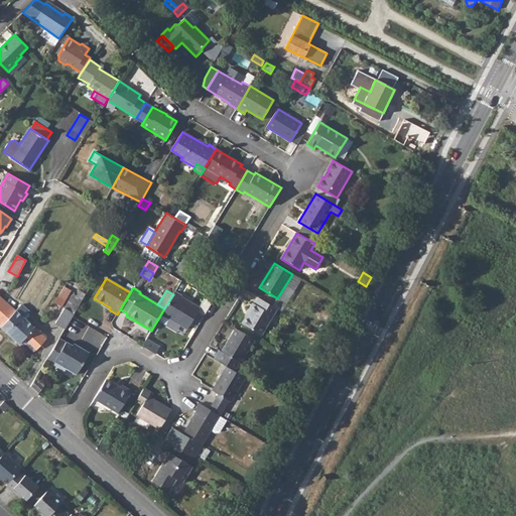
[(161,313),(187,330),(197,313),(203,317),(214,300),(206,295),(199,307),(181,296),(181,295),(174,291),(173,294),(164,308),(161,313)]
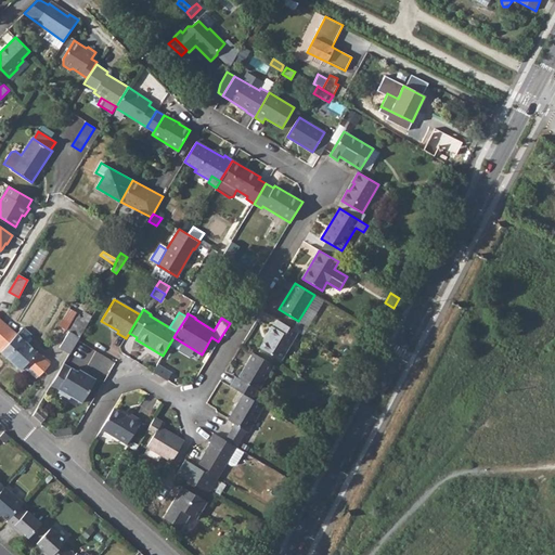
[(0,350),(1,351),(16,334),(3,322),(0,319),(0,350)]
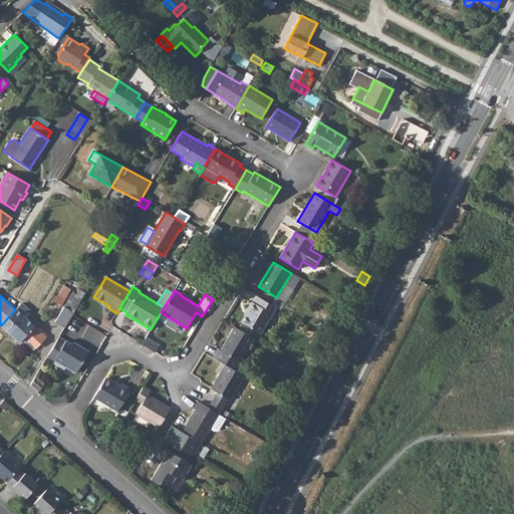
[(63,329),(80,300),(70,295),(54,324),(63,329)]
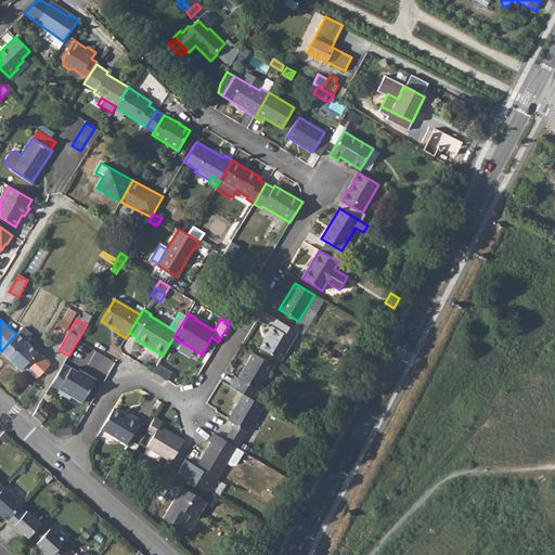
[(281,360),(298,332),(278,320),(273,327),(272,325),(260,347),(281,360)]
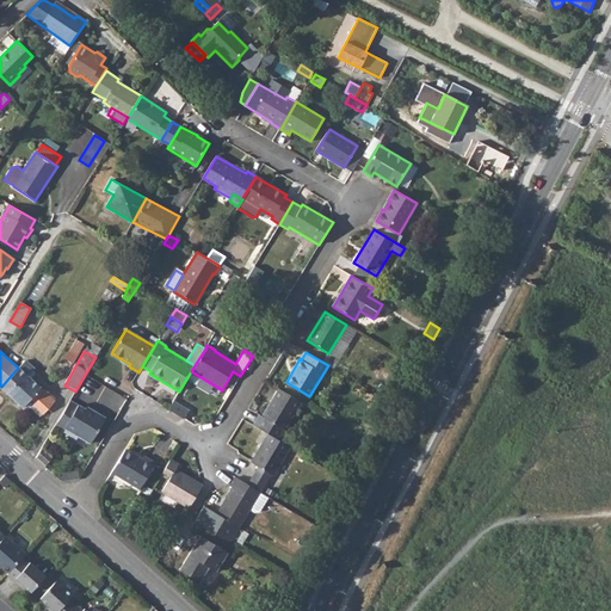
[(1,387),(11,396),(28,376),(34,370),(35,368),(26,359),(18,368),(1,387)]
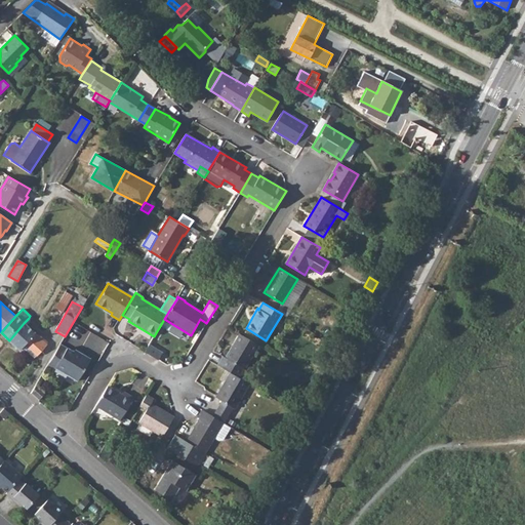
[(47,345),(27,325),(24,323),(9,340),(19,350),(25,345),(38,356),(47,345)]
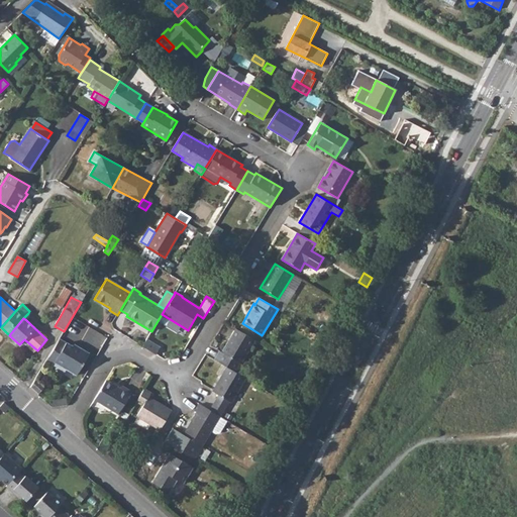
[(219,350),(214,359),(227,368),(238,374),(243,365),(240,364),(254,340),(235,328),(221,351),(219,350)]
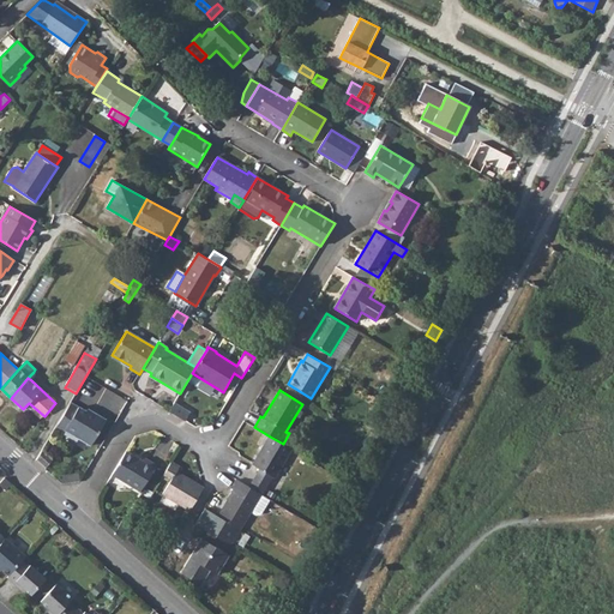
[(91,446),(106,420),(88,409),(86,411),(71,402),(55,427),(64,432),(64,431),(91,446)]
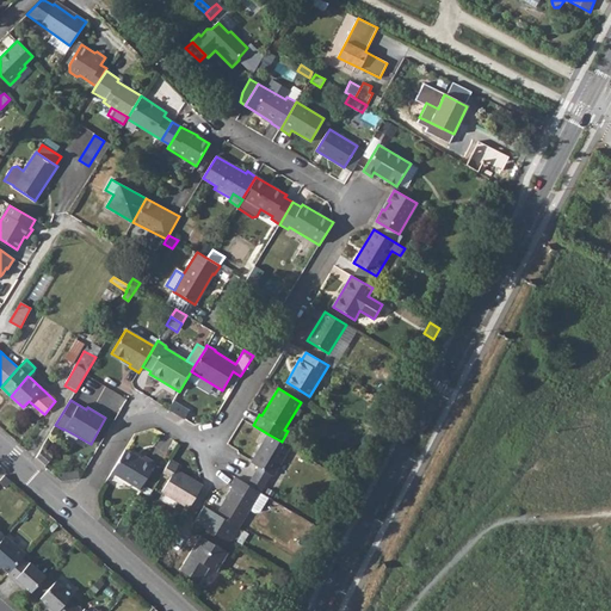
[(189,411),(173,402),(168,409),(184,419),(189,411)]
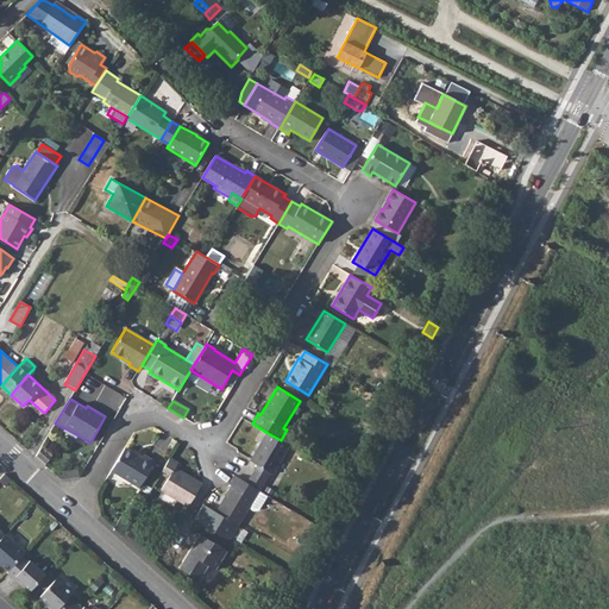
[(363,438),(372,443),(375,438),(366,432),(363,438)]
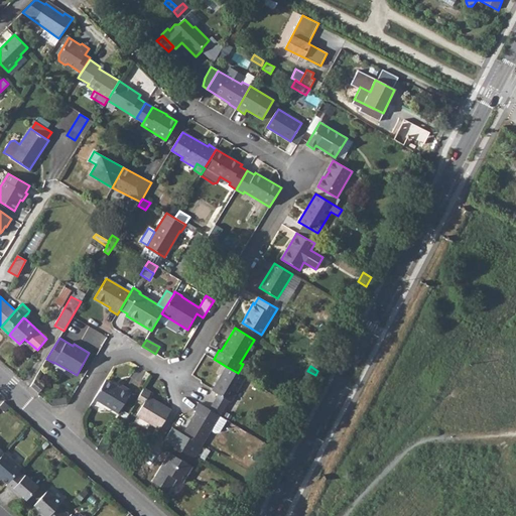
[(231,402),(245,377),(238,373),(227,367),(212,391),(219,394),(228,400),(231,402)]
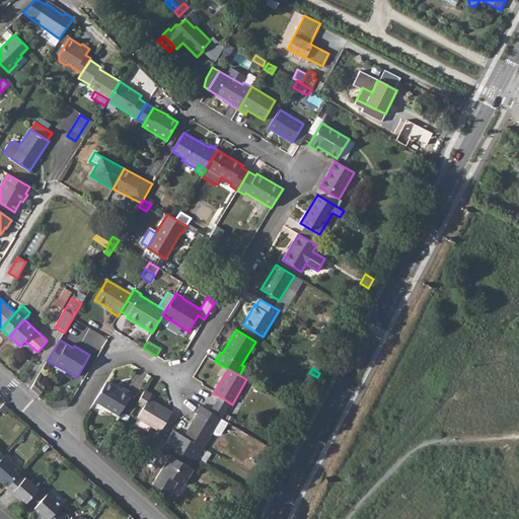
[(311,386),(317,377),(309,373),(304,381),(311,386)]
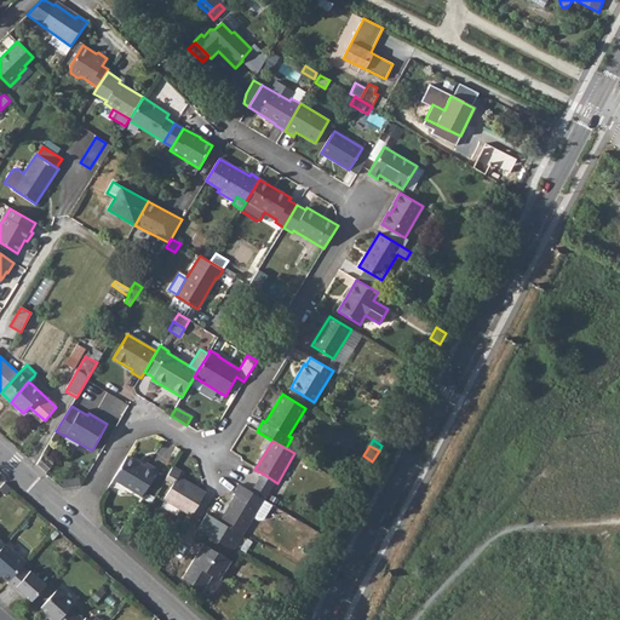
[(46,472),(53,464),(42,455),(36,464),(46,472)]
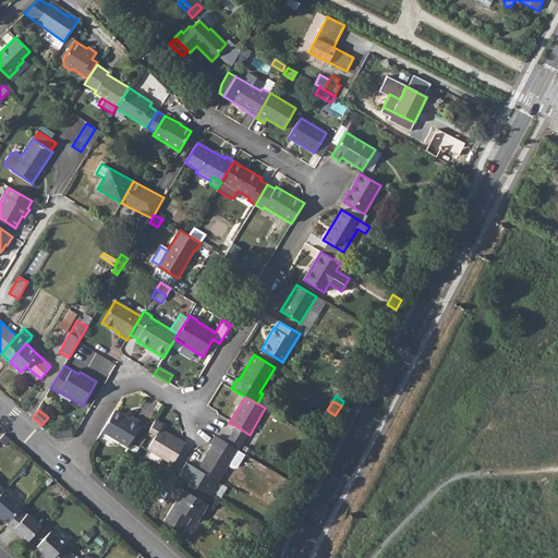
[(128,446),(142,423),(131,416),(129,420),(114,411),(102,431),(128,446)]
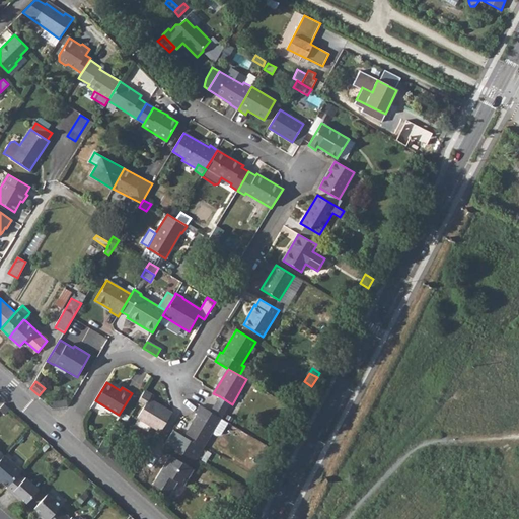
[(160,432),(172,412),(150,398),(152,394),(144,390),(137,403),(143,408),(137,418),(160,432)]
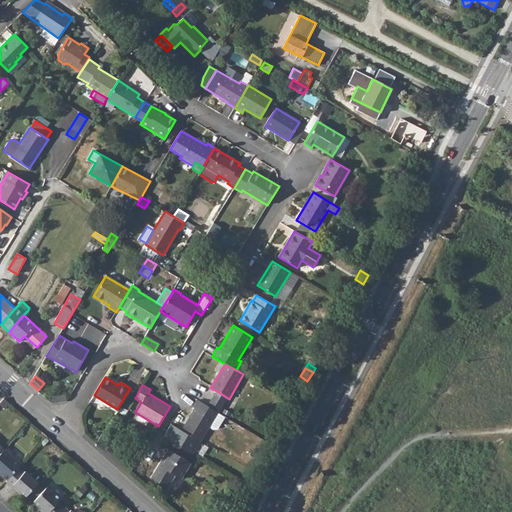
[(217,391),(208,406),(217,412),(226,397),(217,391)]
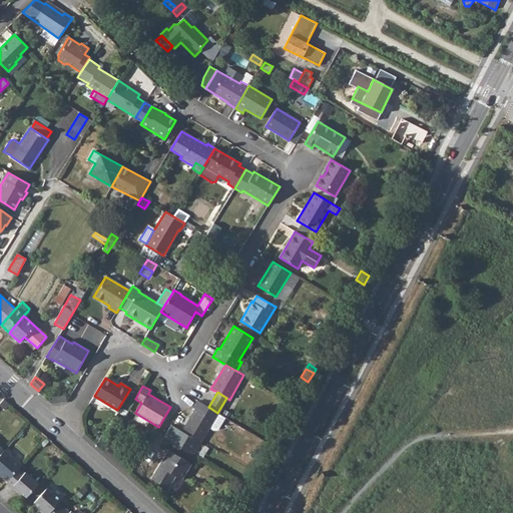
[(51,397),(51,405),(66,403),(65,396),(51,397)]
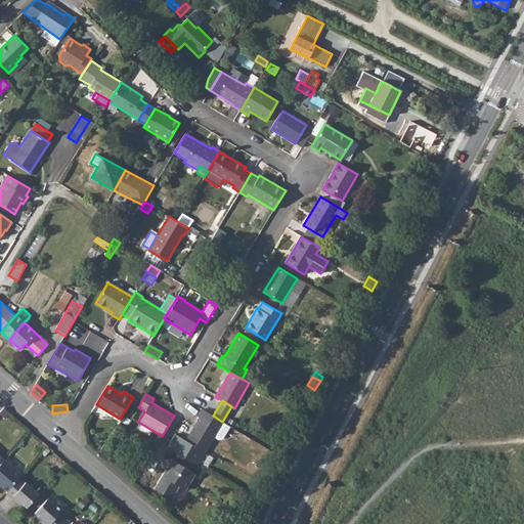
[(0,410),(0,413),(4,418),(9,412),(4,407),(0,410)]
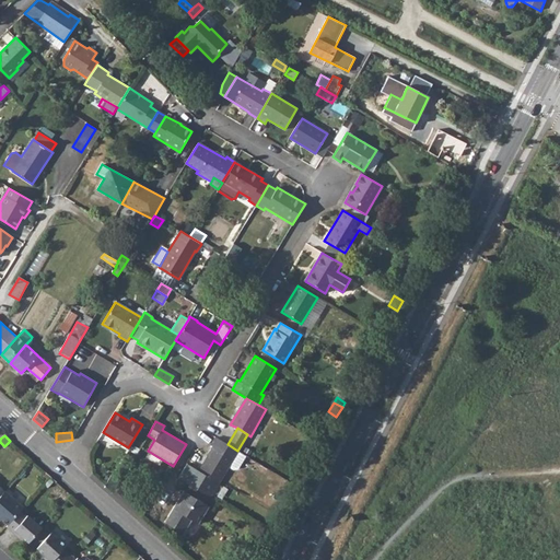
[(178,478),(209,497),(211,494),(218,483),(228,467),(237,451),(228,444),(216,438),(210,445),(213,447),(198,471),(187,464),(178,478)]
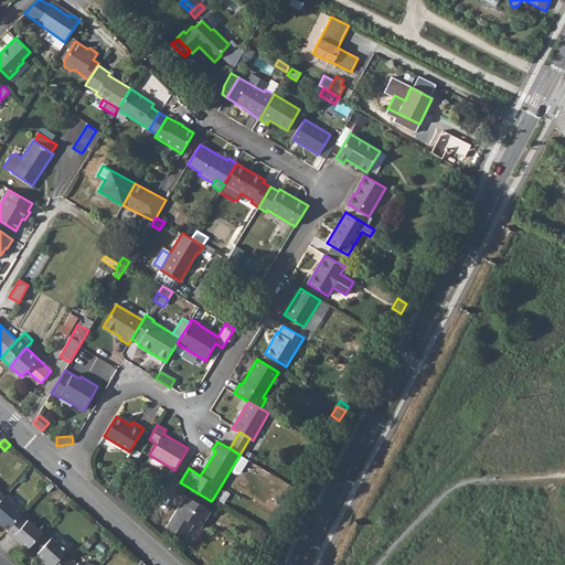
[(315,462),(324,447),(317,443),(307,458),(315,462)]
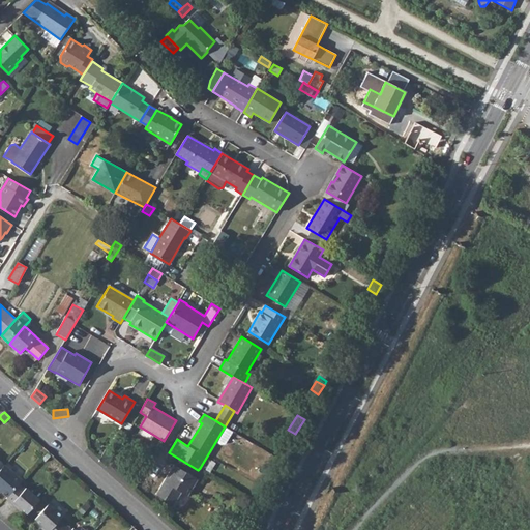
[(225,444),(233,432),(225,427),(215,442),(221,445),(225,444)]
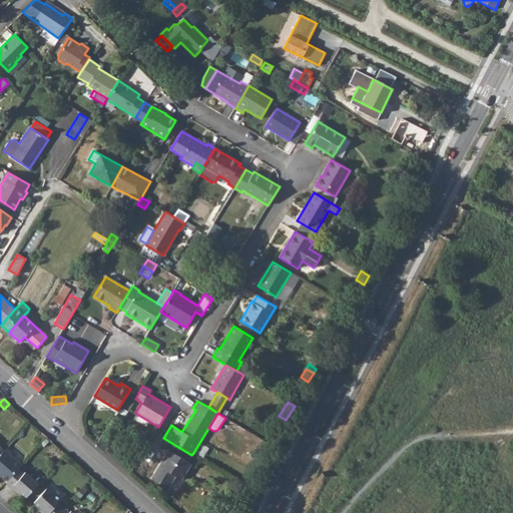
[(101,436),(97,443),(106,448),(110,441),(101,436)]
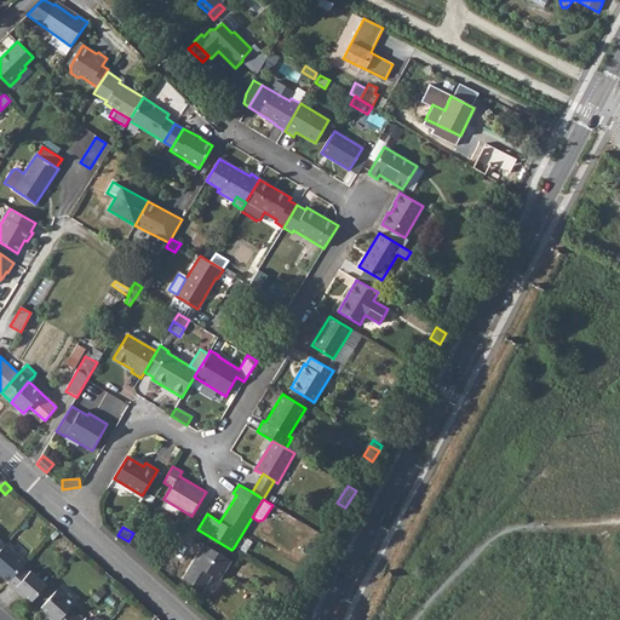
[(0,550),(0,549),(0,574),(9,581),(22,566),(26,562),(5,544),(0,550)]
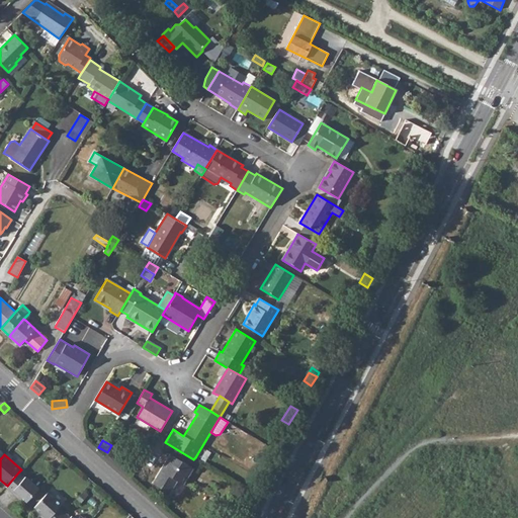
[(183,485),(193,468),(170,454),(152,483),(169,494),(177,481),(183,485)]
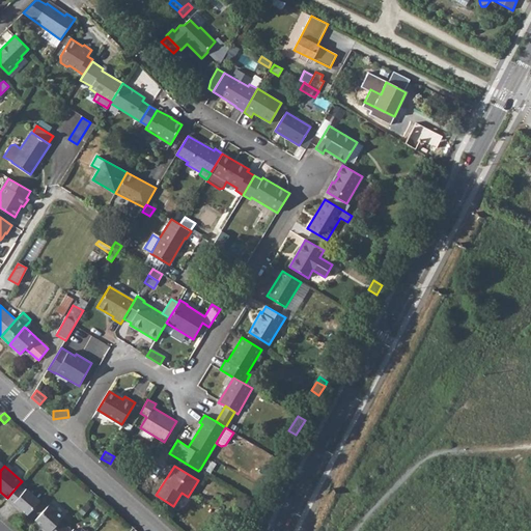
[(7,498),(5,499),(12,505),(14,503),(27,514),(39,500),(26,488),(24,491),(19,484),(7,498)]
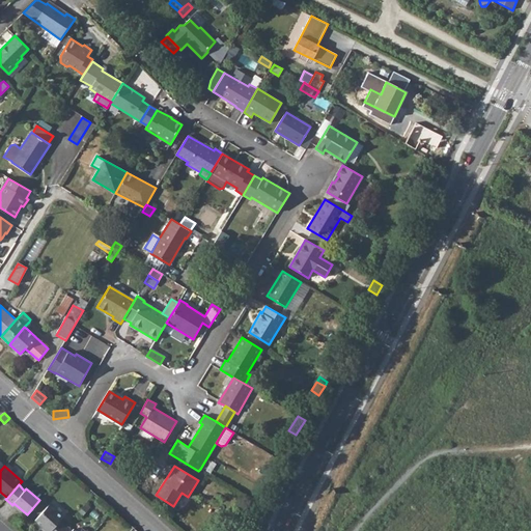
[(60,530),(65,525),(60,520),(62,518),(49,504),(34,520),(47,530),(60,530)]
